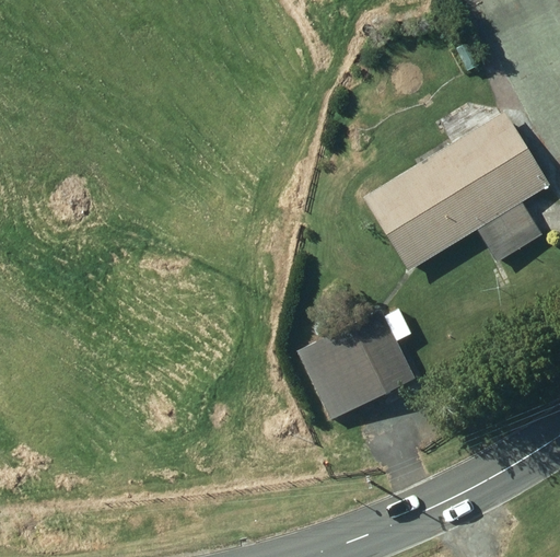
[(457,50),(468,70),(481,62),(470,43),(457,50)]
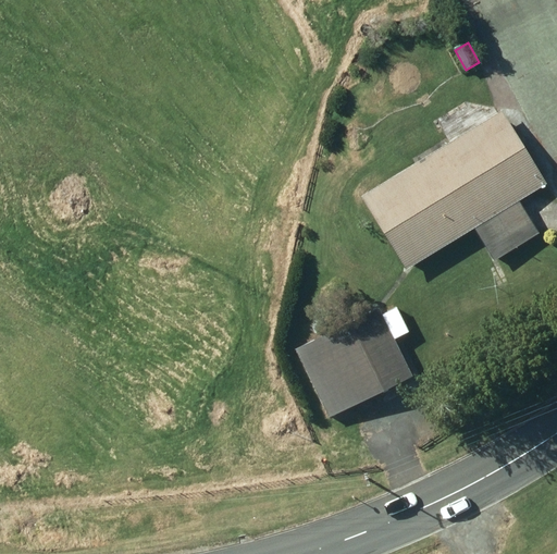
[(519,200),(546,184),(502,110),(360,195),(405,270),(474,228),(495,260),(539,234),(519,200)]
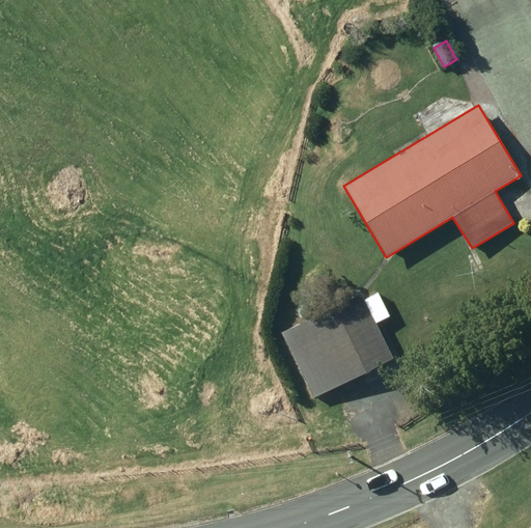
[(288,382),(281,386),(292,409),(393,359),(375,324),(390,315),(379,292),(363,300),(359,293),(267,338),(288,382)]
